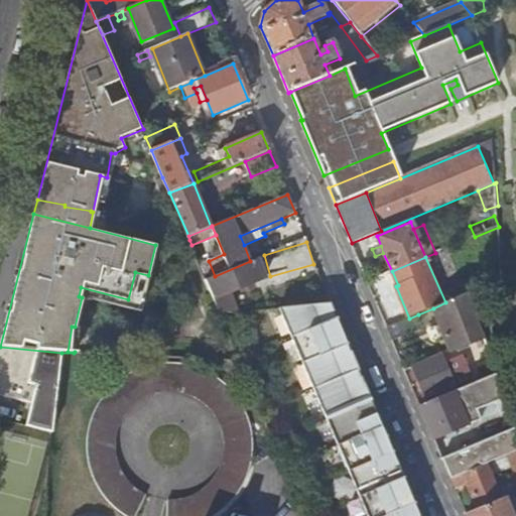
[(207,280),(221,313),(238,311),(230,293),(266,278),(259,258),(250,261),(215,276),(207,280)]
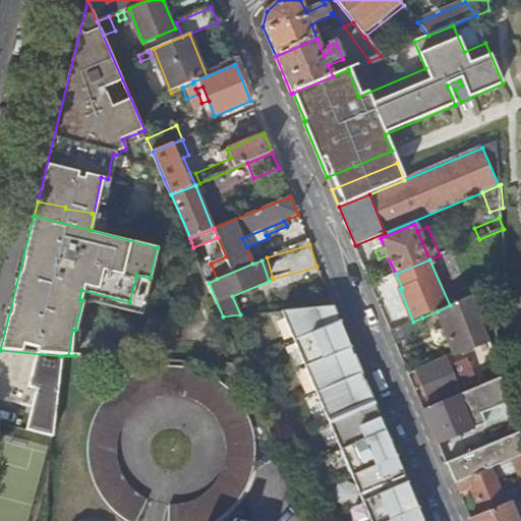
[(488,341),(472,296),(450,305),(438,311),(455,354),(488,341)]
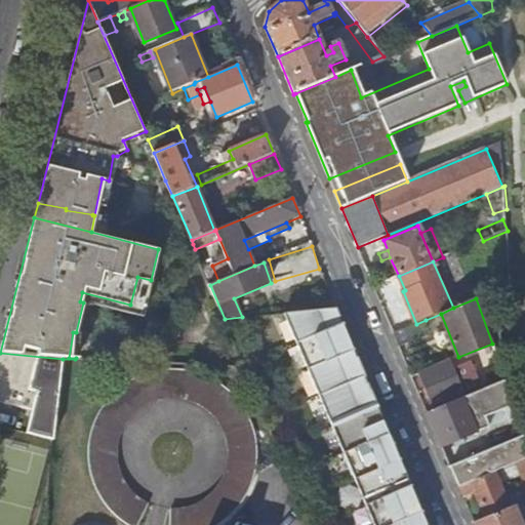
[(428,524),(337,309),(283,314),(374,524),(428,524)]
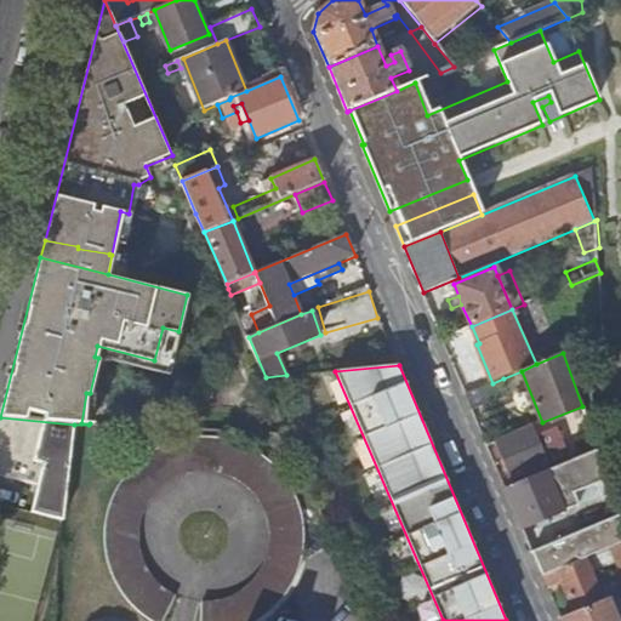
[(493,383),(466,394),(473,410),(510,394),(503,379),(493,383)]
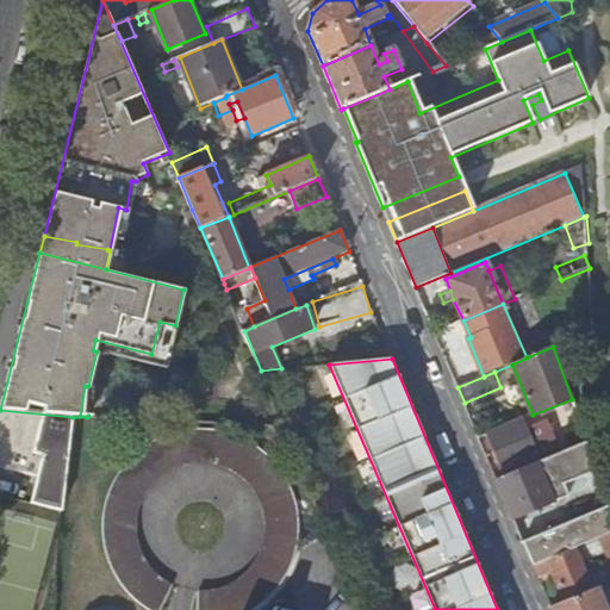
[(73,417),(0,410),(0,467),(38,477),(32,505),(64,514),(73,417)]
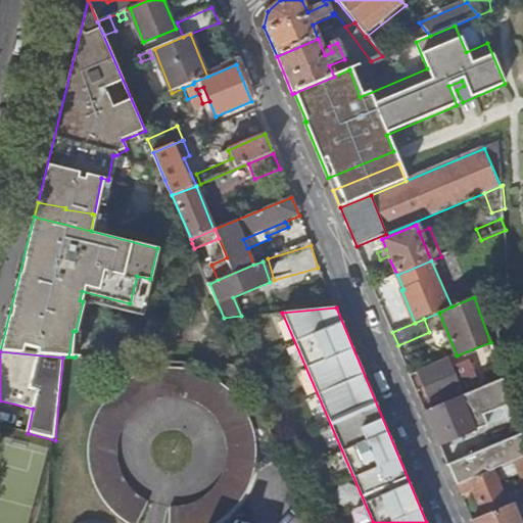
[(419,373),(433,409),(464,395),(482,388),(471,361),(452,369),(448,361),(419,373)]
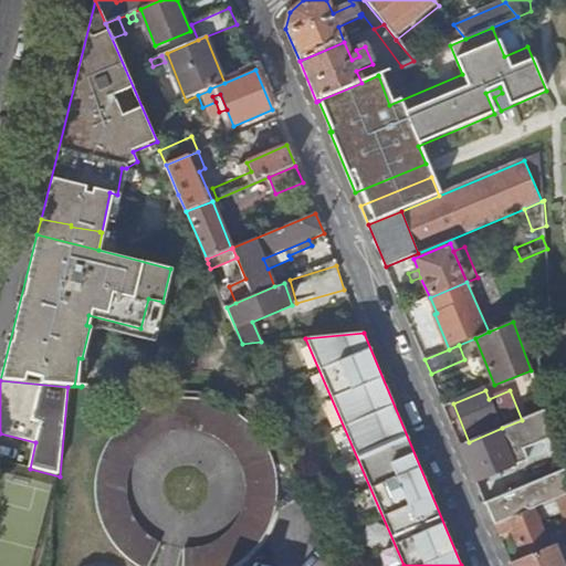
[(142,565),(152,565),(164,545),(152,538),(143,531),(135,520),(129,507),(126,494),(127,480),(132,464),(136,453),(144,444),(158,435),(170,429),(185,427),(198,428),(215,432),(224,439),(237,450),(245,465),(249,478),(249,496),(245,512),(238,524),(230,534),(218,542),(206,547),(196,549),(188,549),(185,565),(234,565),(244,559),(258,546),(268,533),(274,519),(278,504),(279,485),(276,467),(271,451),(266,442),(255,427),(245,418),(230,407),(212,400),(195,397),(181,398),(166,400),(156,404),(143,409),(128,419),(119,428),(111,440),(104,453),(100,465),(98,473),(97,486),(97,499),(102,516),(107,531),(115,542),(125,553),(136,563),(142,565)]
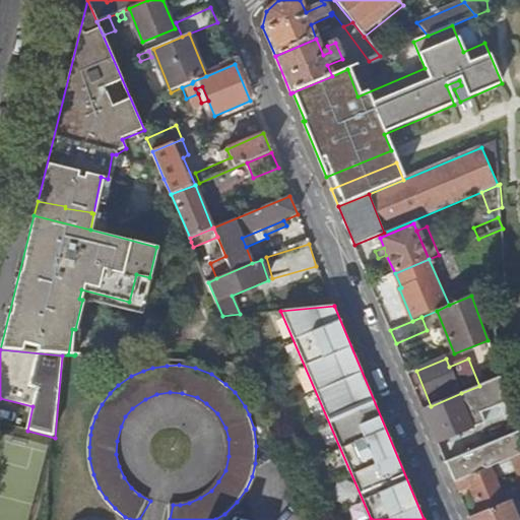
[(424,409),(438,443),(471,429),(460,401),(463,399),(461,393),(431,406),(424,409)]
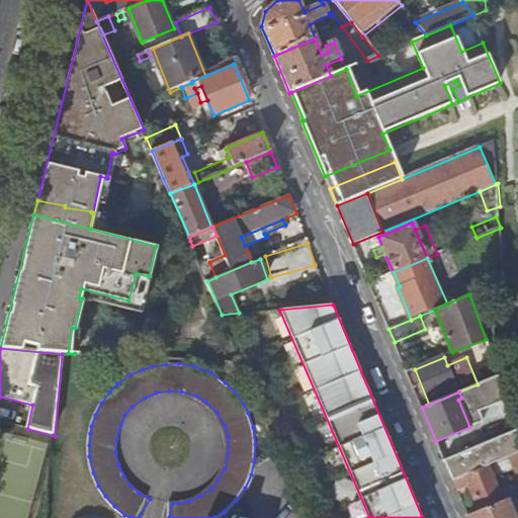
[(513,455),(517,453),(517,428),(514,418),(490,429),(496,445),(481,451),(487,466),(513,455)]
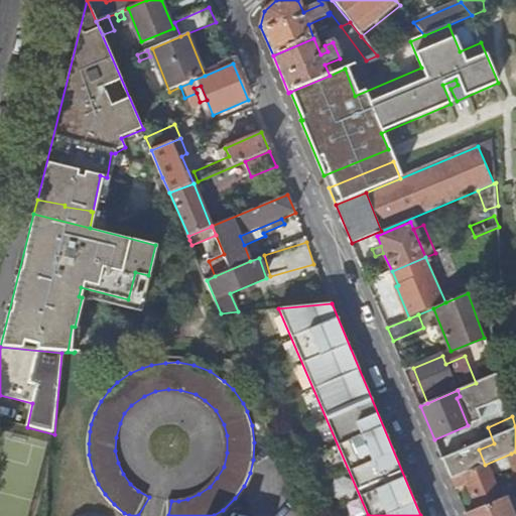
[(468,485),(478,509),(500,500),(485,465),(450,479),(456,490),(468,485)]
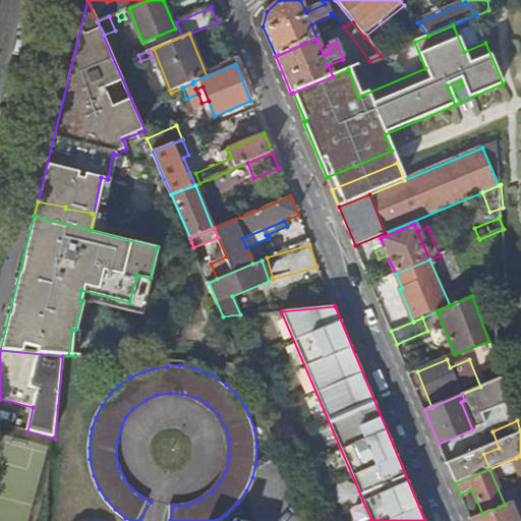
[(470,519),(470,520),(516,520),(509,503),(505,505),(482,514),(470,519)]
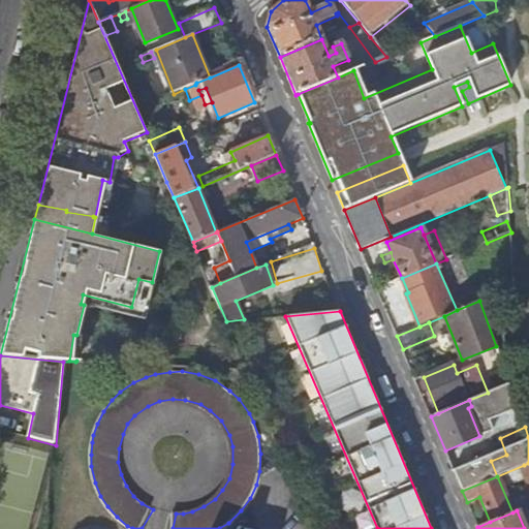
[(374,528),(367,514),(353,521),(356,528),(374,528)]
